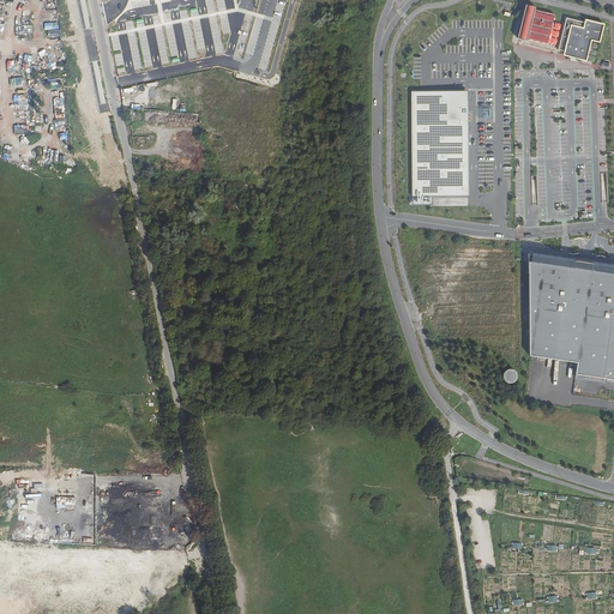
[(536,7),(525,5),(517,38),(528,41),(528,38),(547,43),(554,14),(535,10),(536,7)]
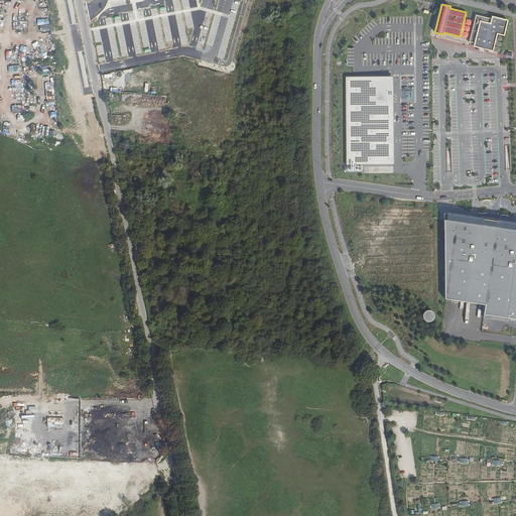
[(492,16),(492,19),(476,15),(469,42),(475,44),(474,46),(493,51),(497,34),(504,36),(508,20),(492,16)]
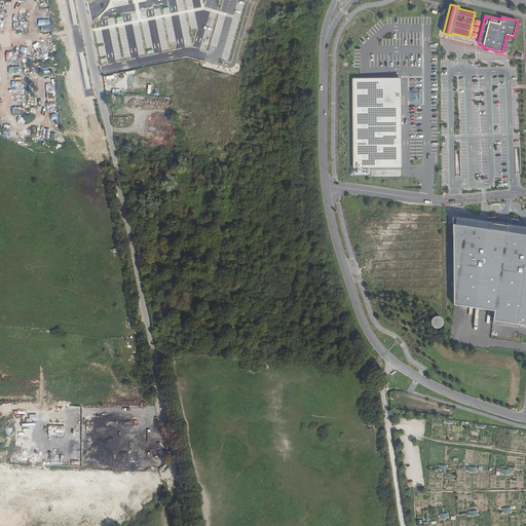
[(352,78),(353,176),(368,176),(368,167),(401,167),(401,78),(360,78),(352,78)]
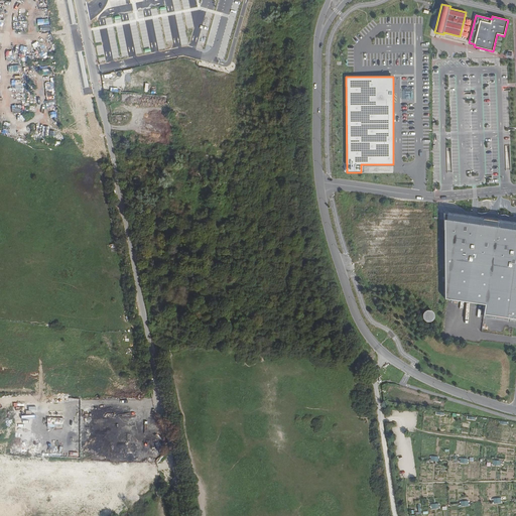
[(444,220),(446,299),(485,305),(484,314),(515,318),(515,230),(498,228),(444,220)]
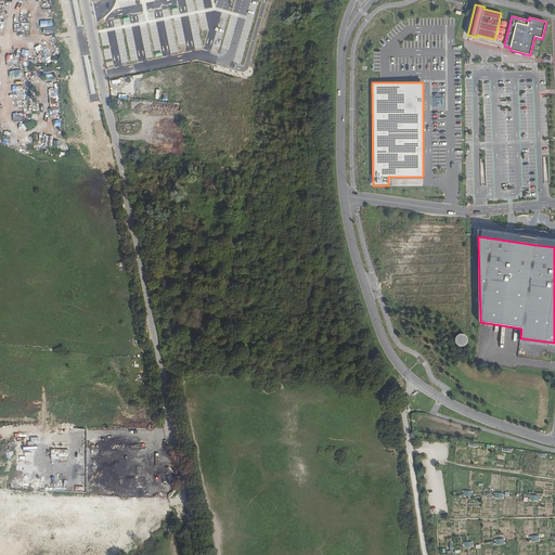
[(116,271),(125,270),(123,261),(114,263),(116,271)]
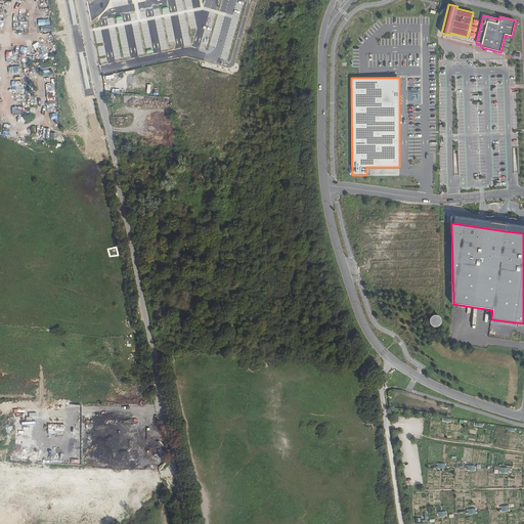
[(432,314),(429,323),(439,326),(441,317),(432,314)]
